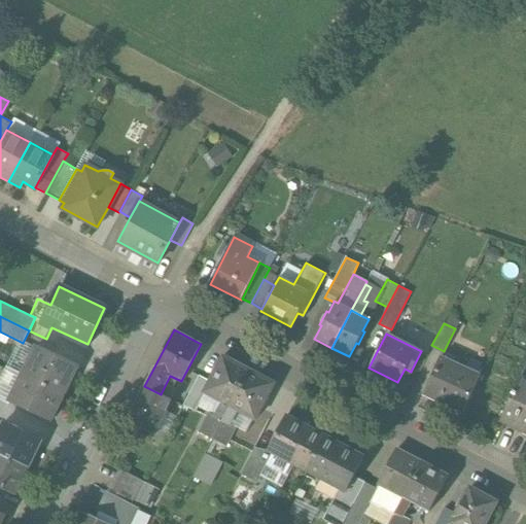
[(35,345),(23,374),(63,392),(77,364),(35,345)]
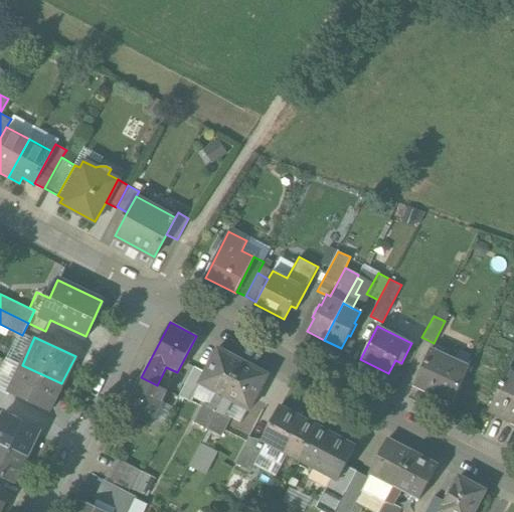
[(216,391),(223,395),(242,360),(216,347),(203,371),(198,382),(200,383),(216,391)]
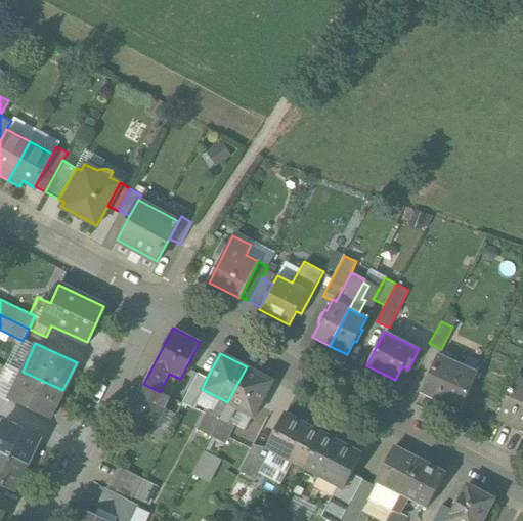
[(477,372),(437,354),(420,391),(460,410),(477,372)]
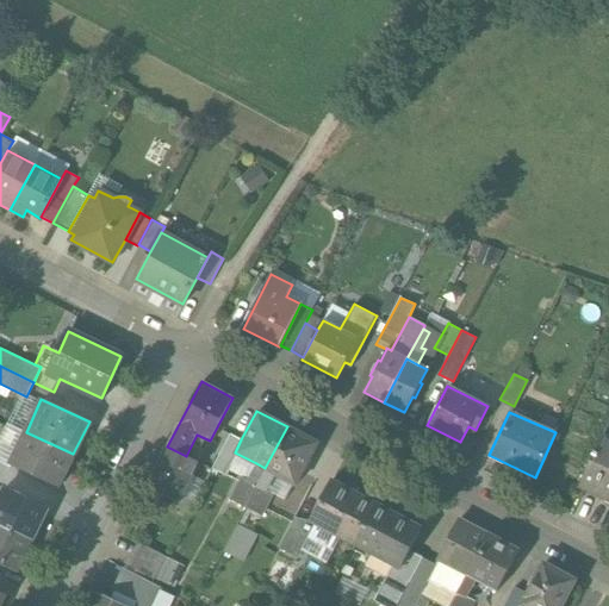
[(316,443),(287,426),(265,468),(273,473),(265,489),(272,493),(284,499),(292,482),(294,483),(316,443)]
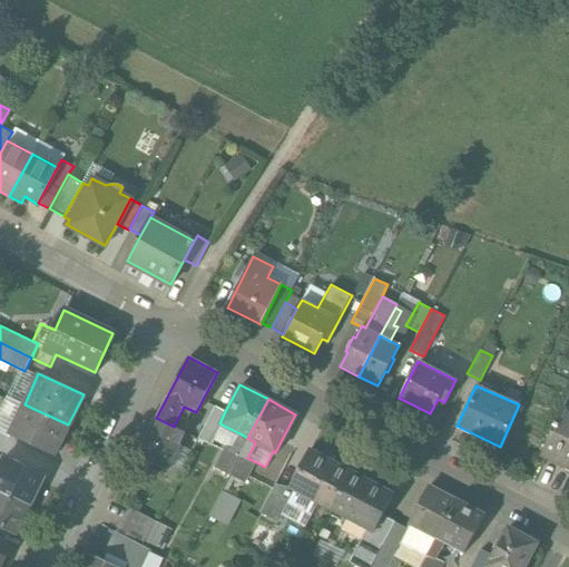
[(54,455),(68,424),(25,404),(10,433),(54,455)]
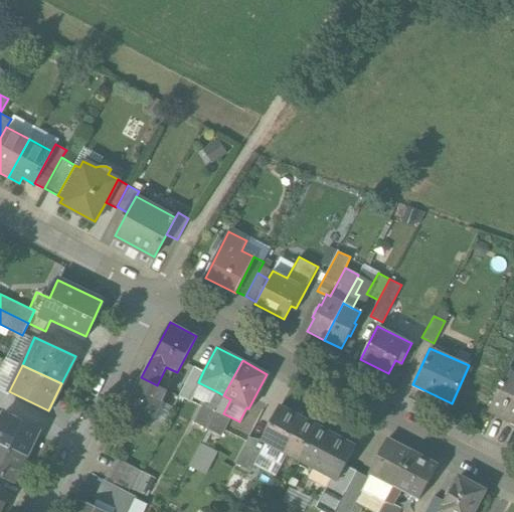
[(198,382),(203,371),(194,366),(183,385),(195,392),(200,383),(198,382)]
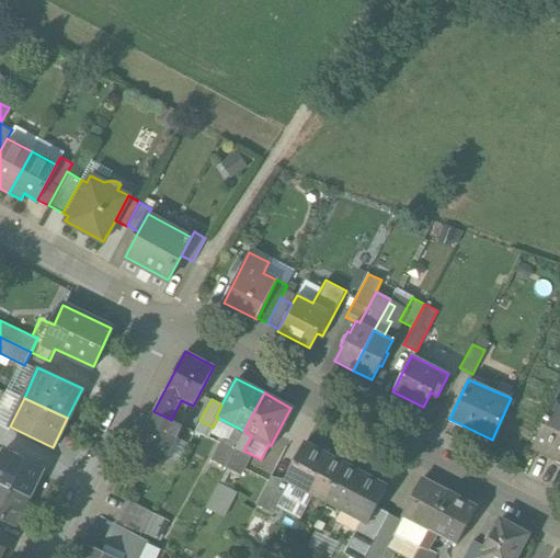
[(559,405),(552,401),(532,447),(559,460),(559,405)]
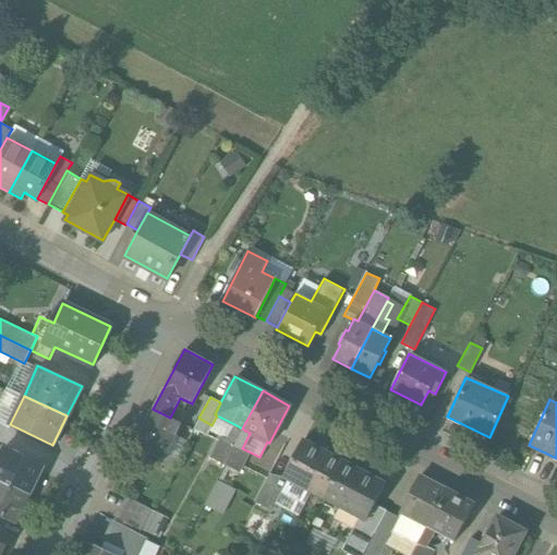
[(170,418),(153,409),(134,446),(161,460),(180,423),(170,418)]
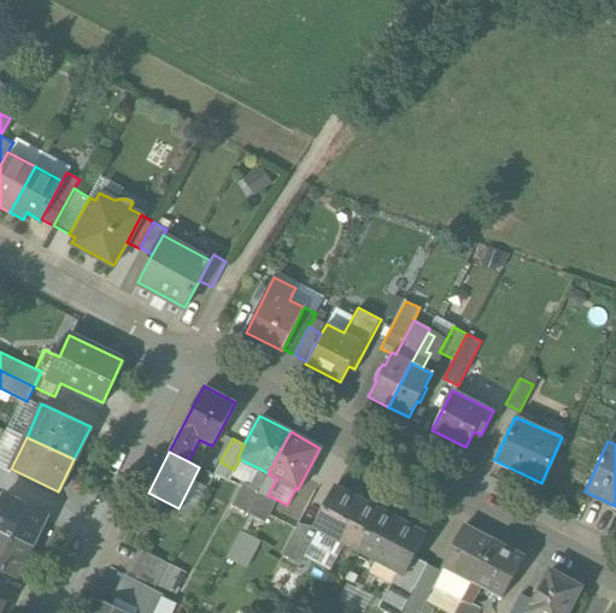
[(233,504),(247,512),(268,473),(259,469),(251,485),(244,482),(233,504)]
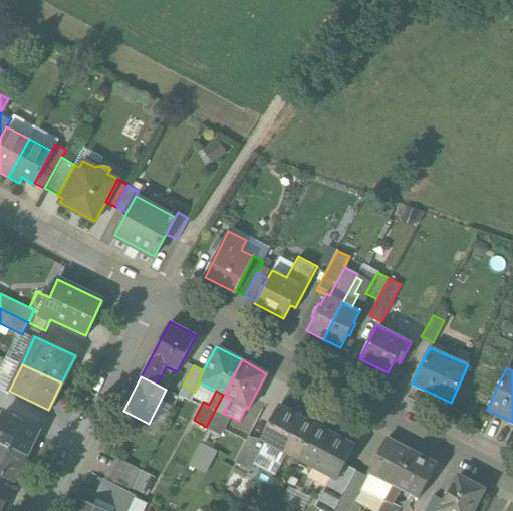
[(230,399),(223,395),(206,427),(219,434),(229,416),(223,413),(230,399)]
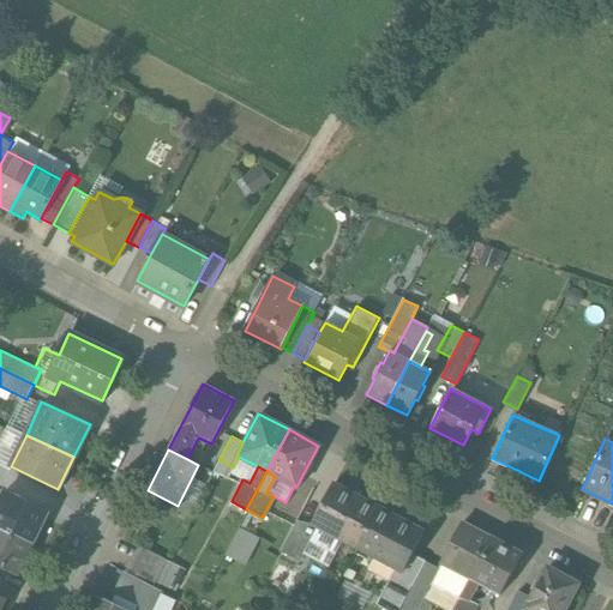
[(311,525),(356,548),(378,506),(334,482),(311,525)]
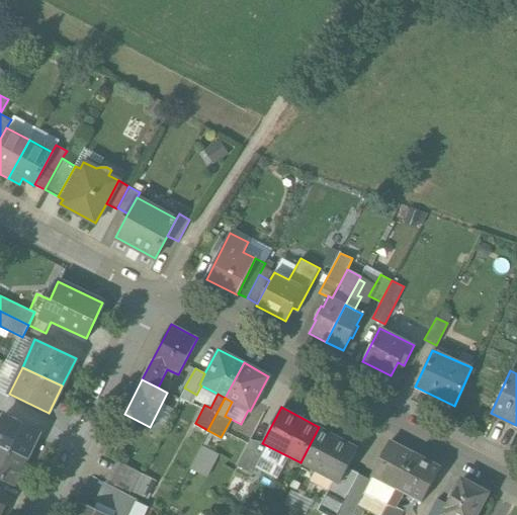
[(0,446),(26,459),(40,431),(4,414),(0,422),(0,446)]
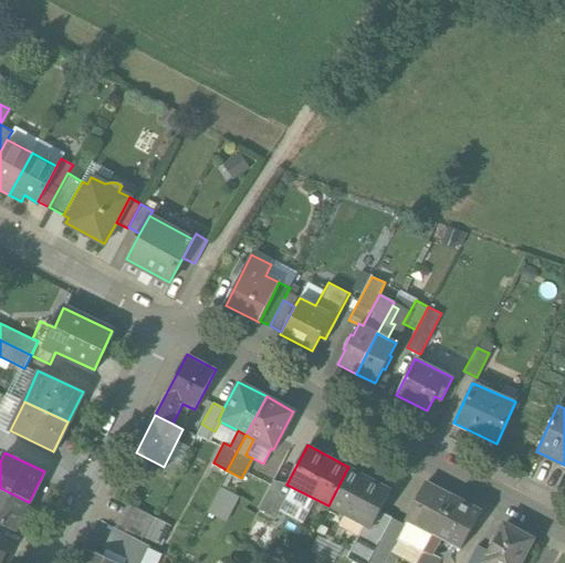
[(390,489),(348,467),(328,506),(364,524),(370,528),(379,511),(390,489)]
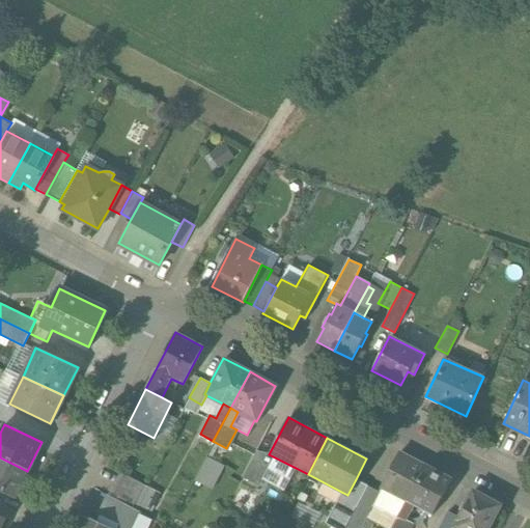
[(254,451),(239,480),(252,488),(268,459),(254,451)]
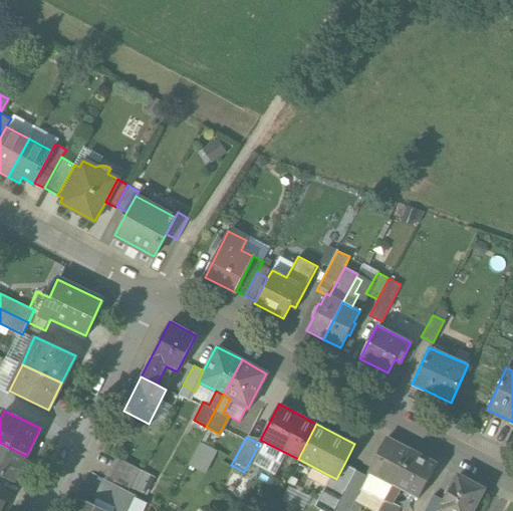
[(368,471),(393,485),(412,450),(387,437),(368,471)]
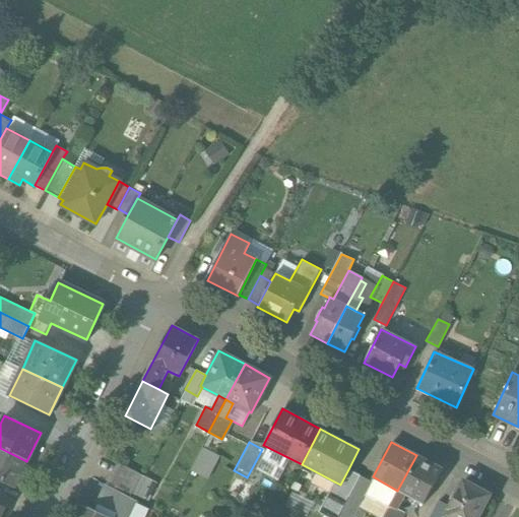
[(201,445),(190,468),(208,476),(218,452),(201,445)]
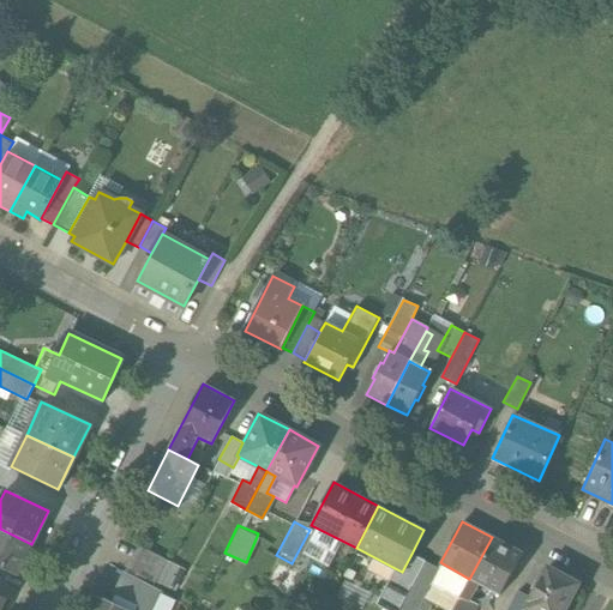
[(0,566),(17,574),(31,544),(0,529),(0,566)]
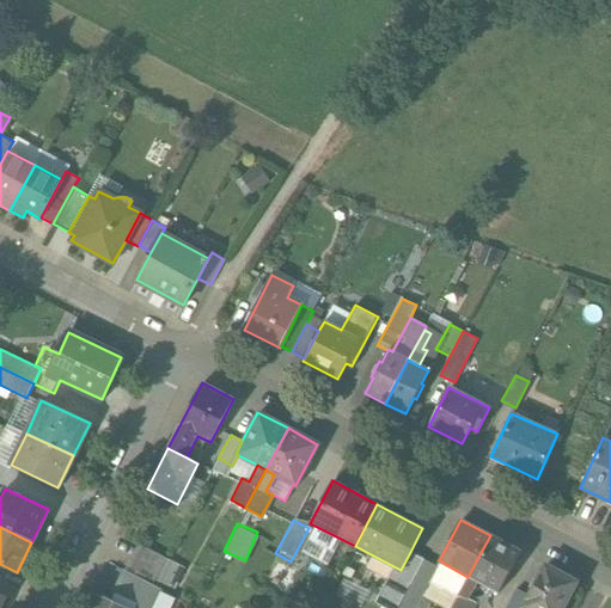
[(519,551),(490,535),(468,577),(475,581),(498,593),(519,551)]
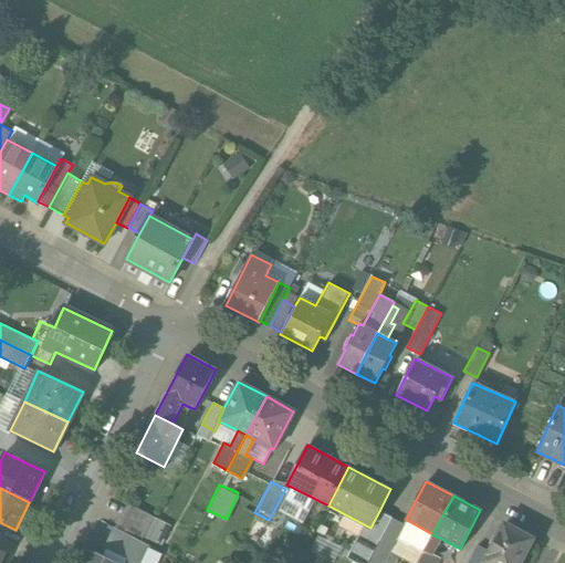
[(116,528),(140,541),(154,517),(128,503),(116,528)]
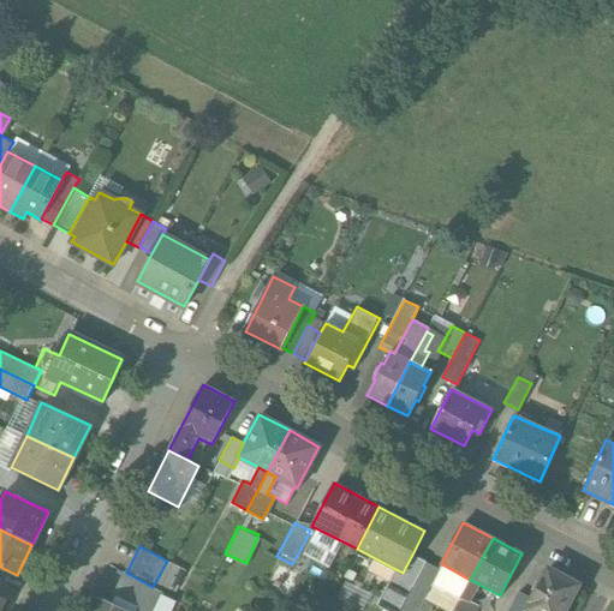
[(424,561),(412,555),(403,573),(395,569),(376,604),(389,610),(397,610),(401,603),(424,561)]
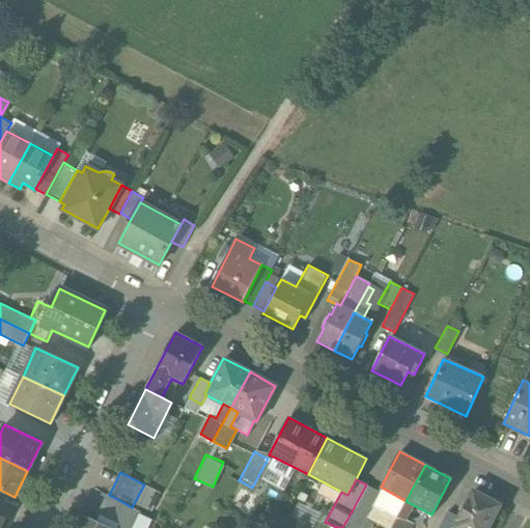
[(380,492),(366,484),(346,521),(360,527),(380,492)]
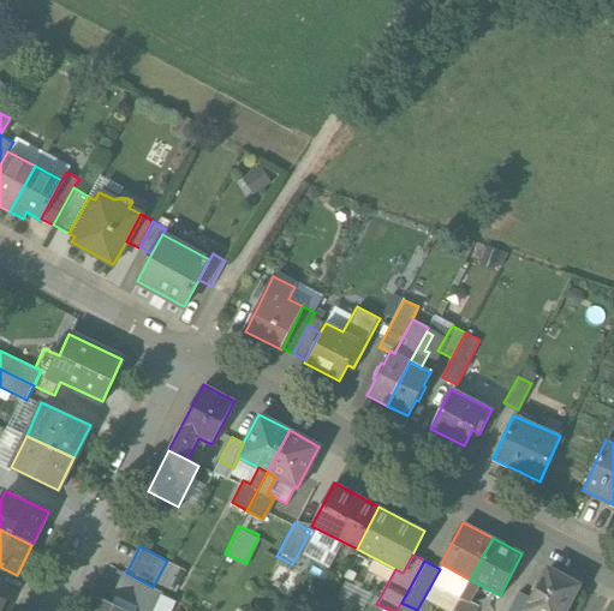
[(564,610),(579,583),(547,567),(531,598),(524,610),(526,610),(564,610)]
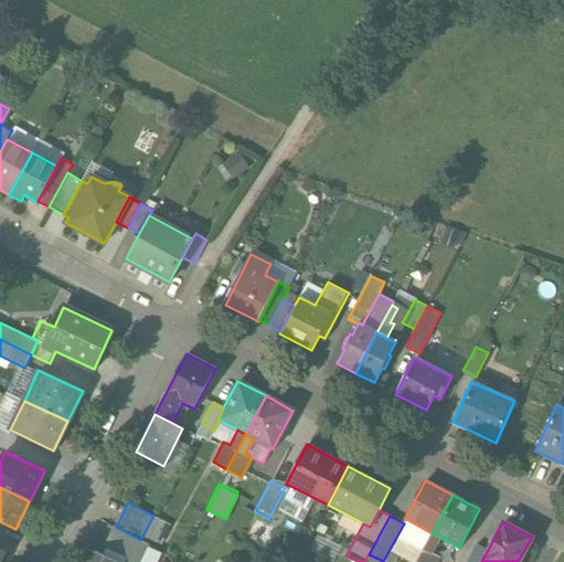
[(116,527),(102,554),(119,561),(121,561),(128,549),(144,555),(149,544),(140,540),(116,527)]
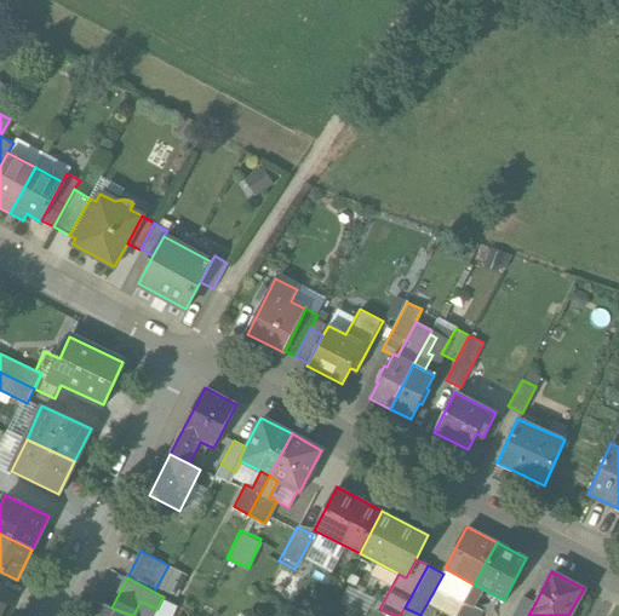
[(481,588),(474,585),(456,615),(475,615),(480,609),(473,605),(481,588)]
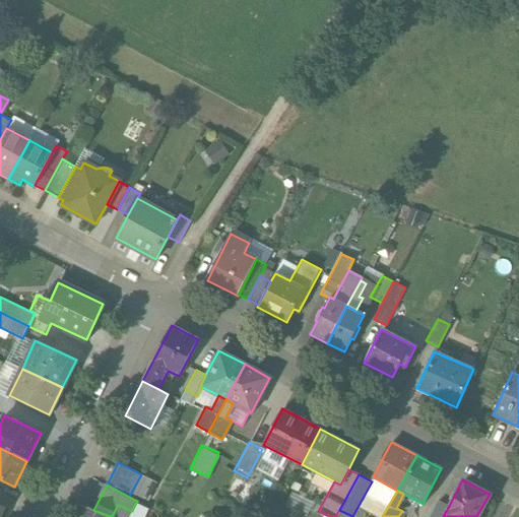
[(443,516),(449,506),(438,500),(429,516),(444,516),(445,516),(443,516)]
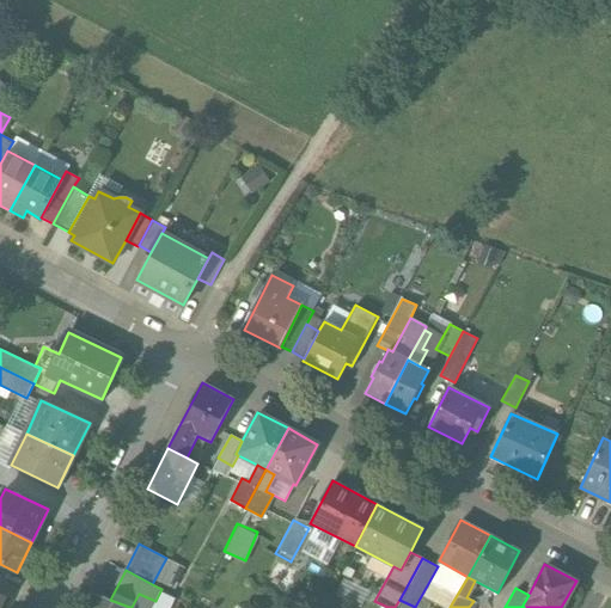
[(97,593),(90,607),(151,607),(156,601),(139,594),(132,607),(129,607),(110,600),(97,593)]
